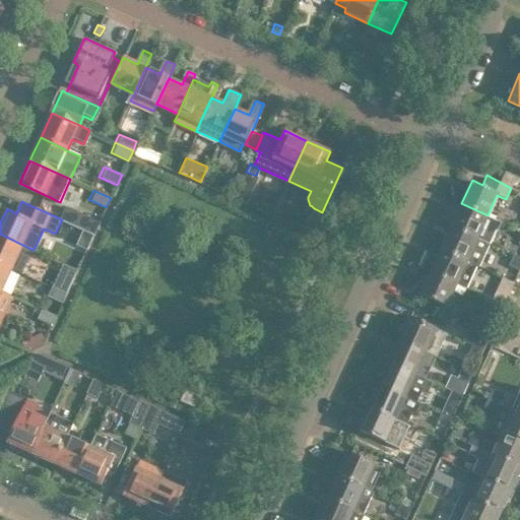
[(461,203),(451,225),(488,242),(498,219),(488,215),(461,203)]
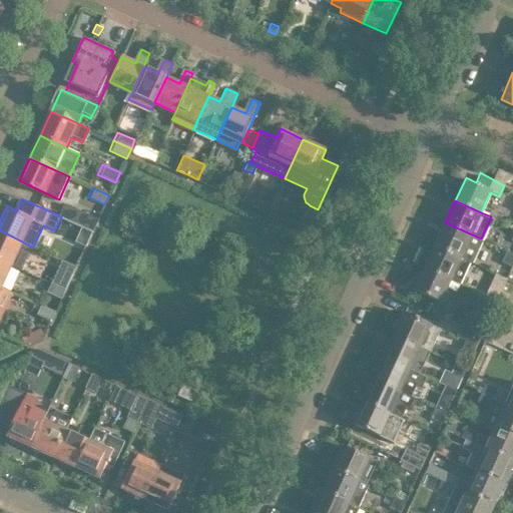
[(58,215),(92,230),(97,218),(64,202),(58,215)]
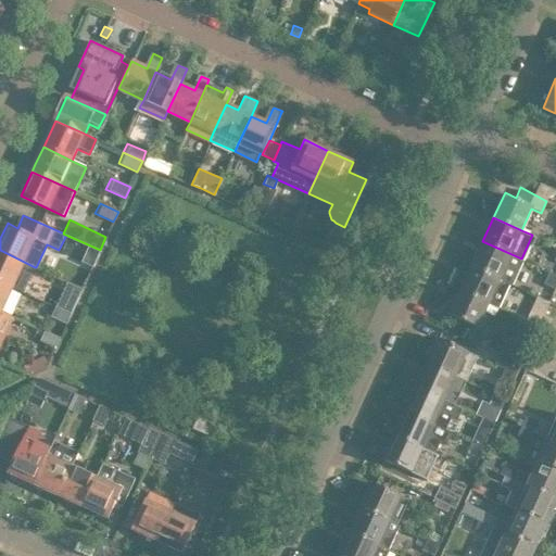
[(336,238),(326,234),(321,241),(332,247),(336,238)]
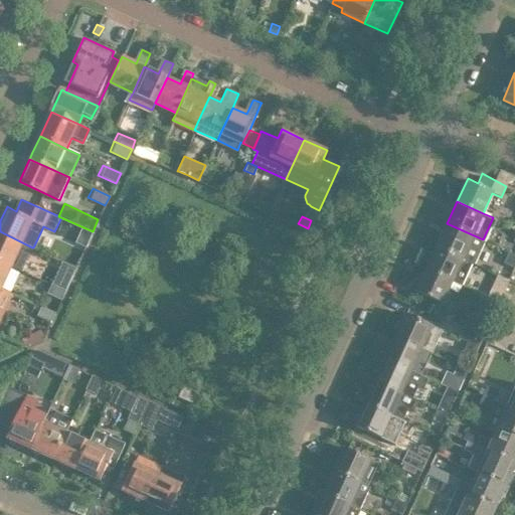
[(437,245),(463,258),(472,262),(473,263),(483,239),(447,223),(437,245)]
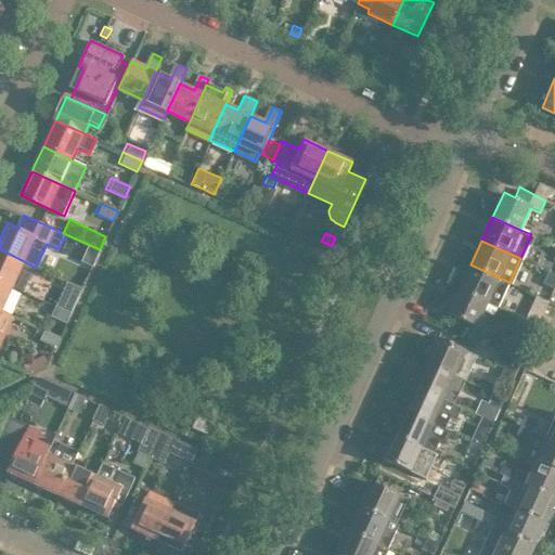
[(0,280),(13,286),(23,292),(35,267),(0,250),(0,280)]
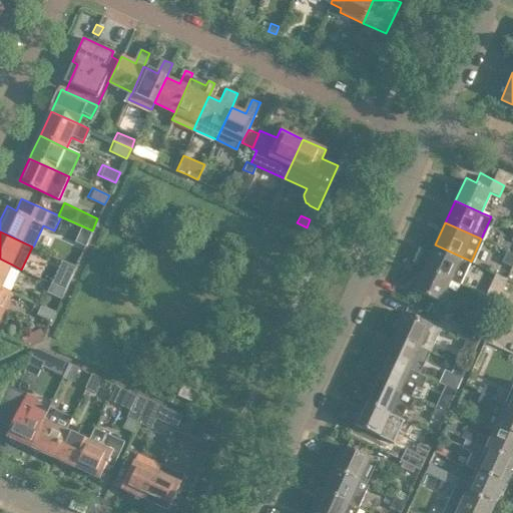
[(425,267),(451,279),(460,283),(470,261),(461,257),(435,244),(425,267)]
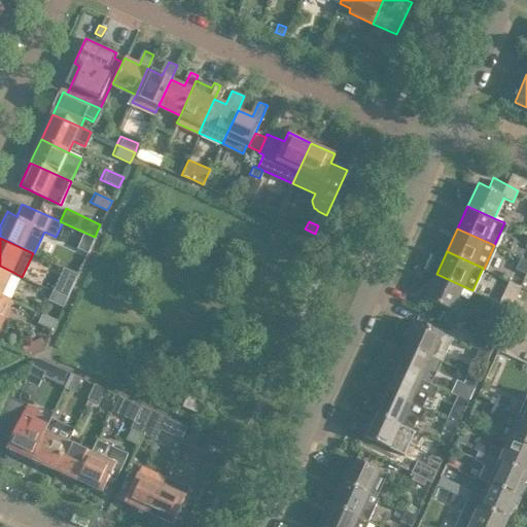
[(526,271),(526,260),(520,257),(515,269),(526,274),(526,271)]
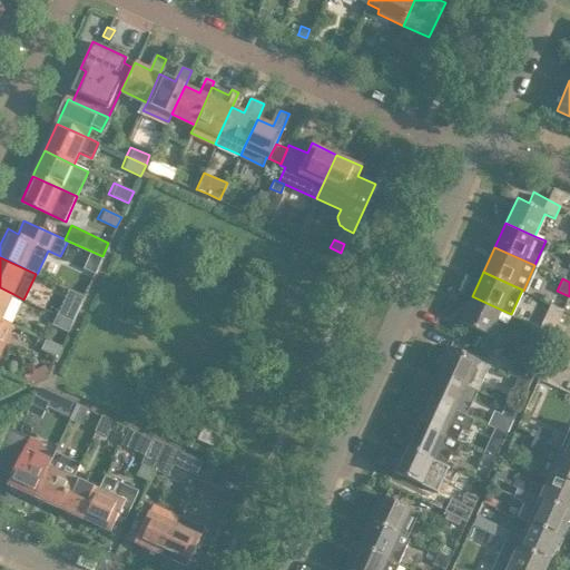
[(0,318),(1,320),(13,294),(0,287),(0,318)]
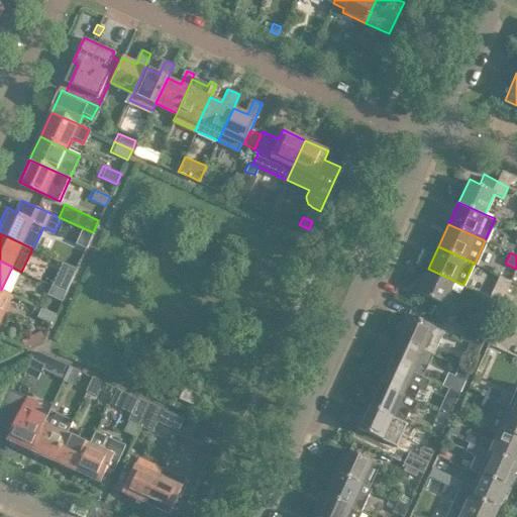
[(72,279),(77,269),(59,261),(55,271),(72,279)]
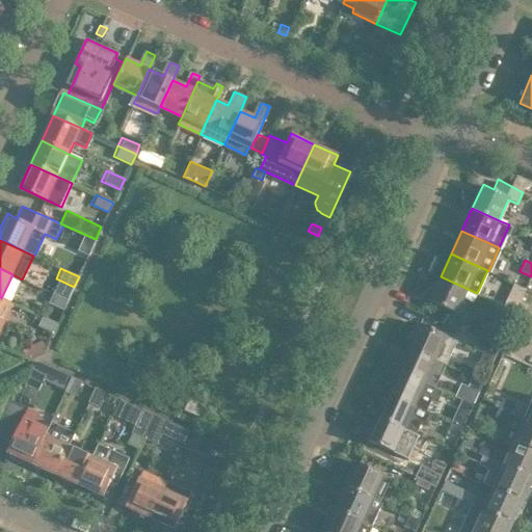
[(468,289),(441,276),(430,300),(457,313),(468,289)]
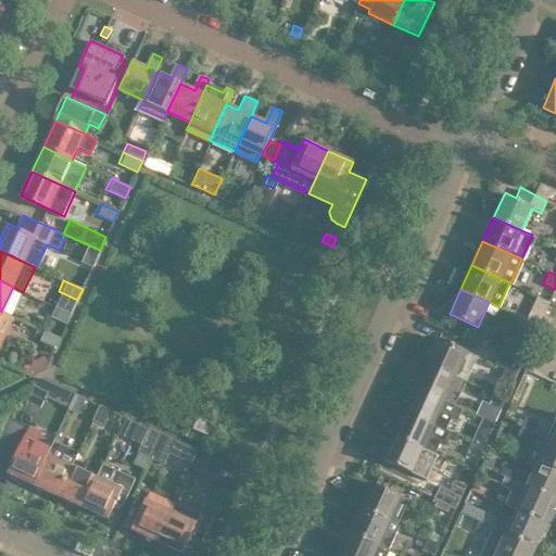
[(532,307),(544,313),(548,301),(538,295),(532,307)]
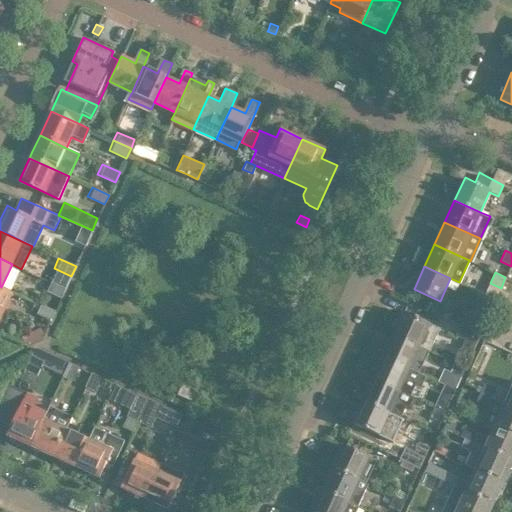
[(60,299),(65,289),(48,281),(43,291),(60,299)]
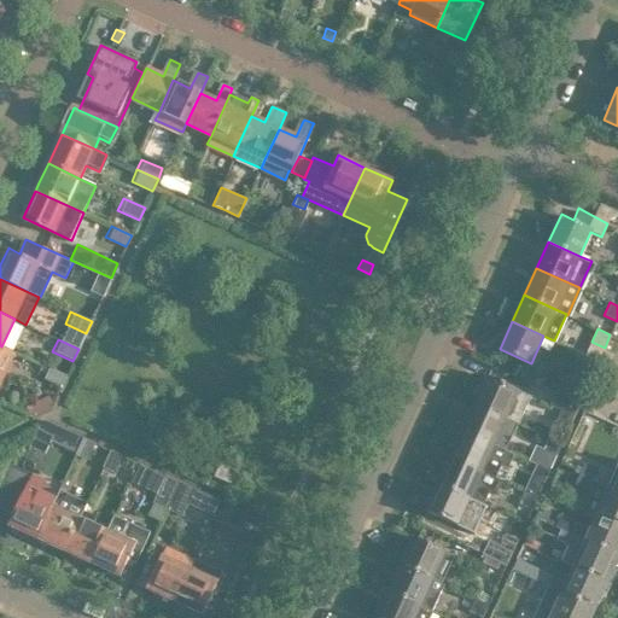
[(1,347),(0,345),(0,384),(15,353),(1,347)]
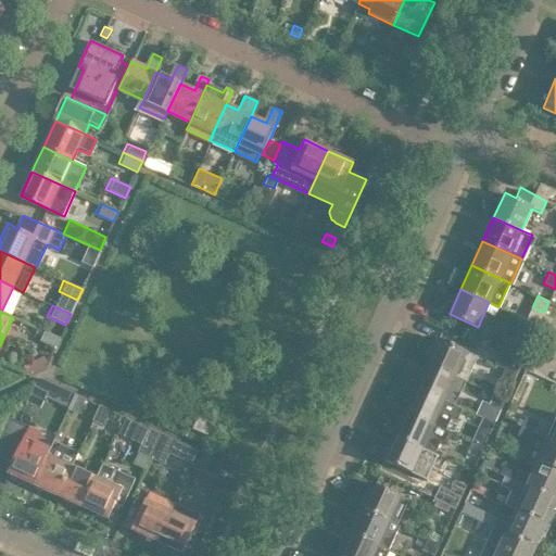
[(505,339),(500,351),(521,362),(538,326),(526,319),(515,344),(505,339)]
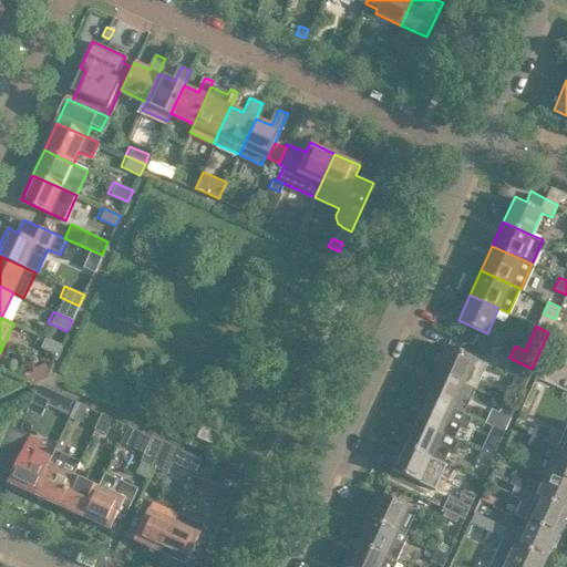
[(55,356),(60,346),(41,337),(37,347),(55,356)]
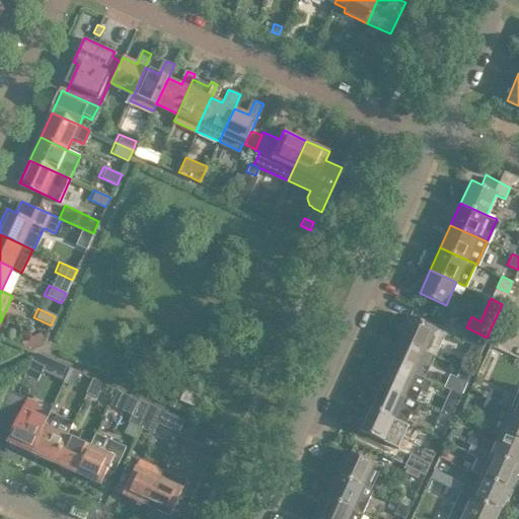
[(398,339),(425,351),(435,356),(446,332),(410,315),(398,339)]
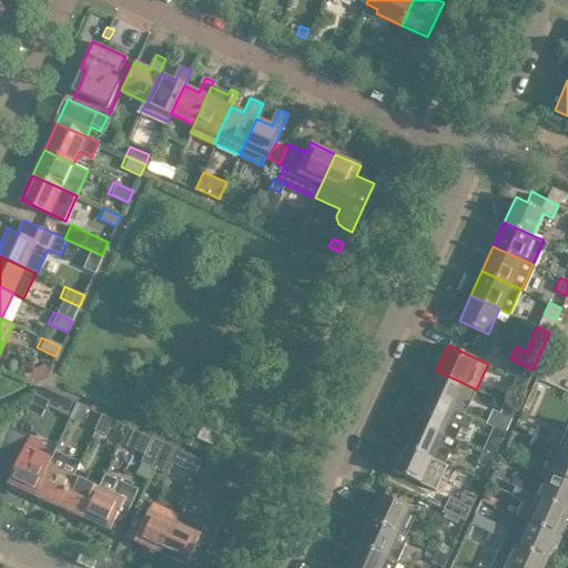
[(533,369),(510,358),(504,372),(515,376),(510,387),(523,393),(533,369)]
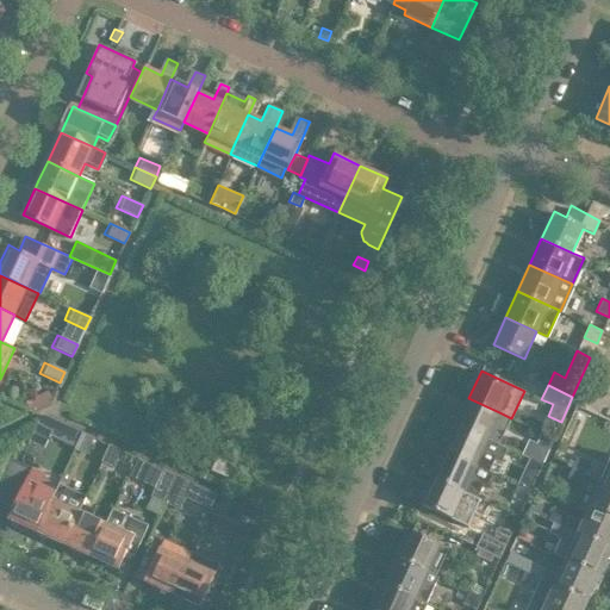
[(468,398),(456,424),(487,439),(499,412),(468,398)]
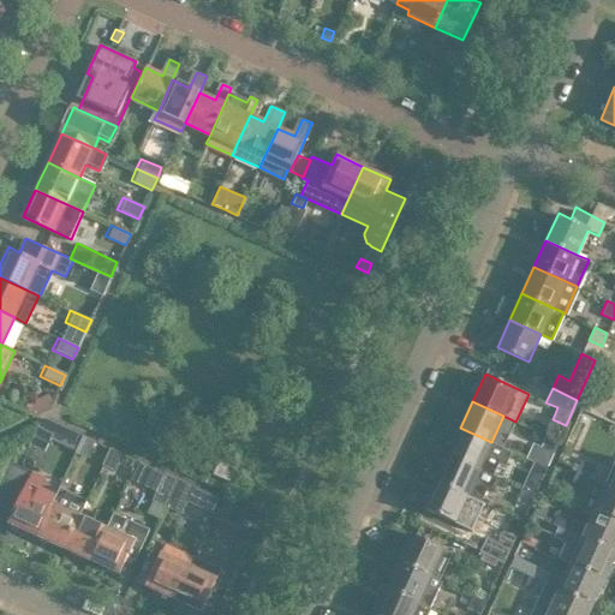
[(41,417),(35,431),(48,439),(48,437),(55,423),(55,422),(43,416),(42,416),(41,417)]
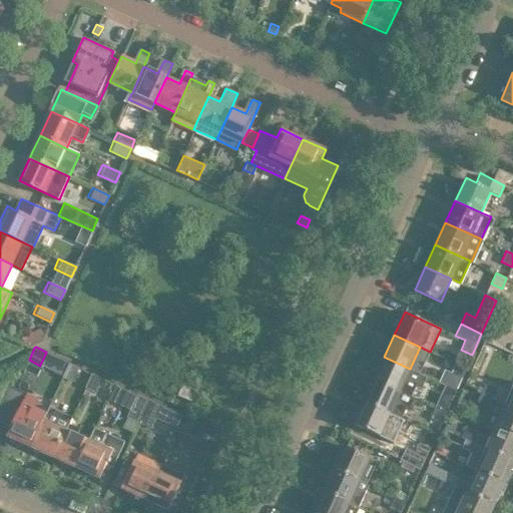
[(374,379),(400,391),(409,395),(413,387),(419,389),(425,376),(410,369),(384,357),(374,379)]
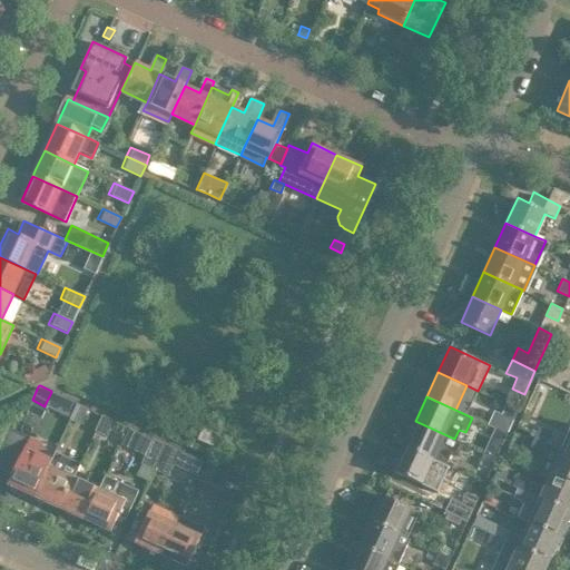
[(516,408),(503,402),(498,414),(510,420),(516,408)]
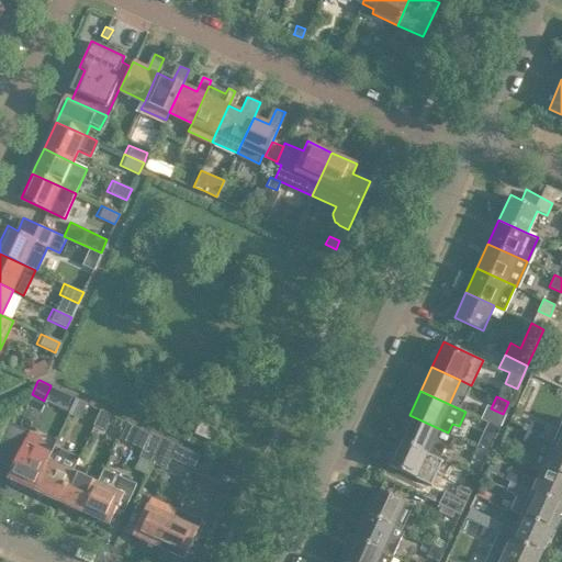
[(69,414),(78,419),(86,402),(77,397),(69,414)]
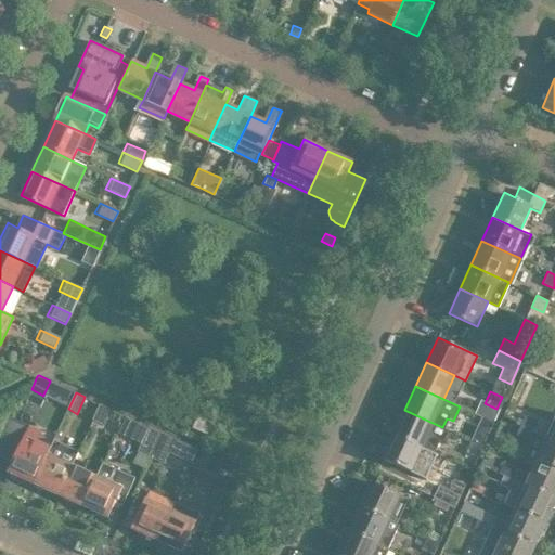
[(92,420),(102,425),(110,408),(100,403),(92,420)]
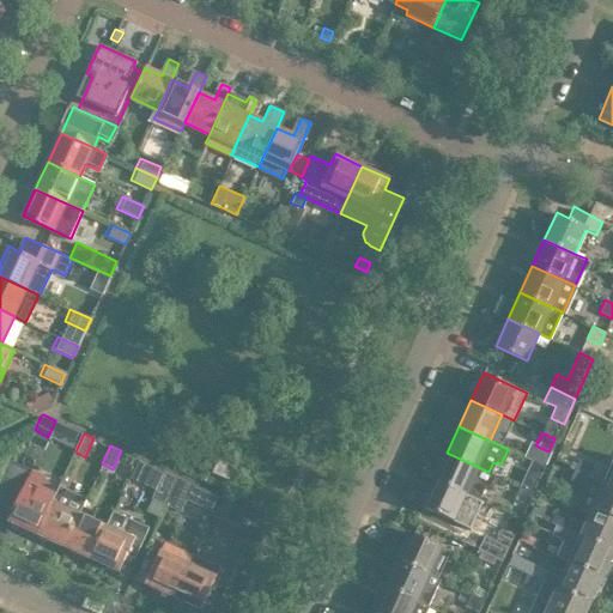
[(447,453),(435,479),(466,493),(475,498),(477,498),(481,490),(487,492),(495,475),(489,472),(478,467),(447,453)]
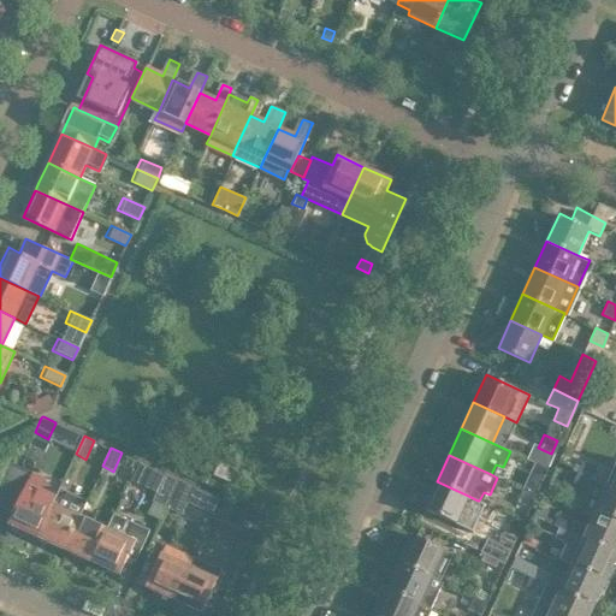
[(615,465),(612,473),(580,460),(575,469),(591,478),(608,485),(615,487),(615,465)]
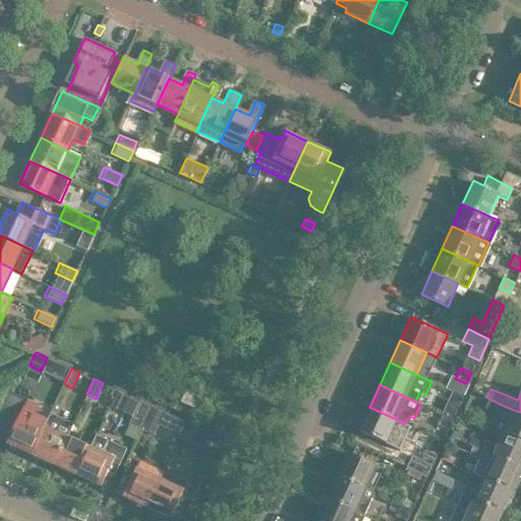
[(180,401),(193,407),(198,396),(184,390),(180,401)]
